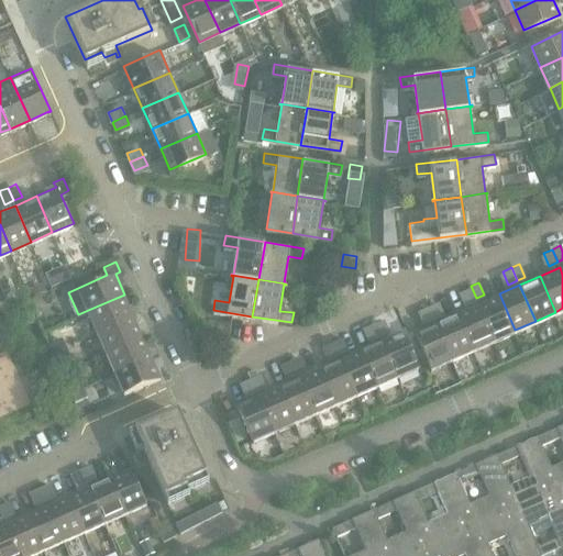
[(476,298),(471,286),(461,289),(466,302),(476,298)]
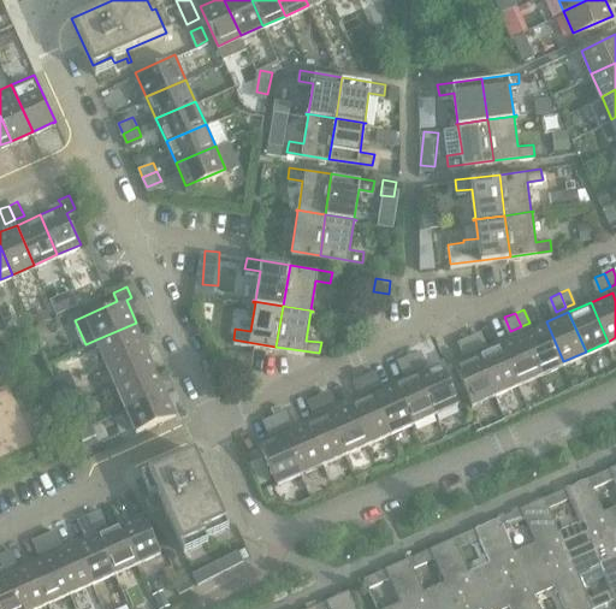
[(523,332),(542,372),(563,361),(546,321),(523,332)]
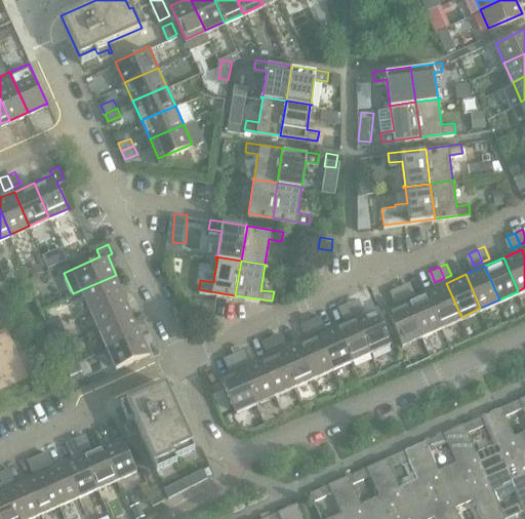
[(116,275),(82,289),(90,308),(124,293),(116,275)]
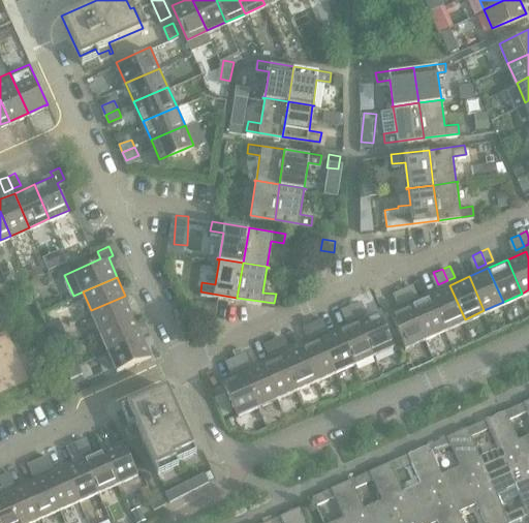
[(402,286),(408,298),(415,295),(410,282),(402,286)]
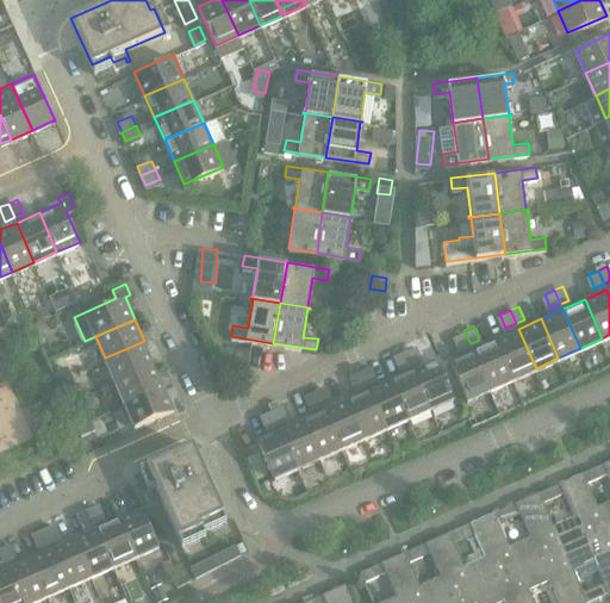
[(518,329),(495,339),(512,378),(536,368),(518,329)]
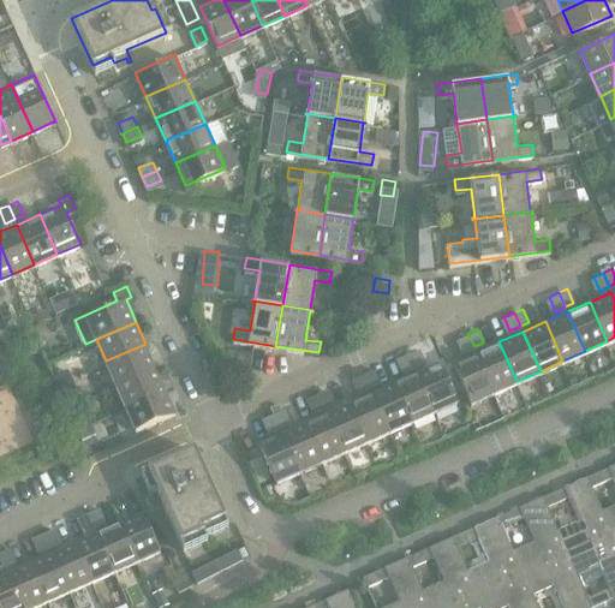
[(475,346),(467,333),(459,337),(465,351),(475,346)]
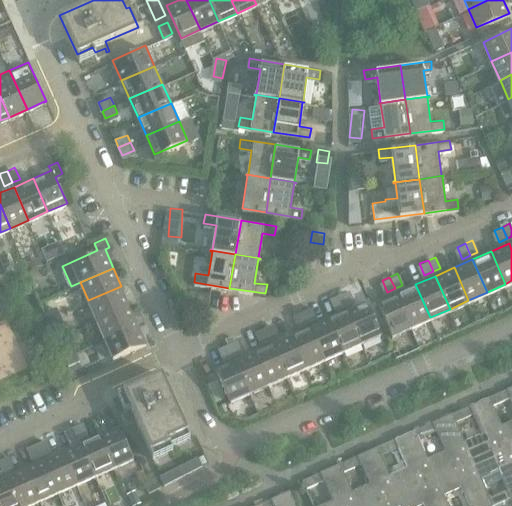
[(415,284),(397,293),(412,326),(430,317),(415,284)]
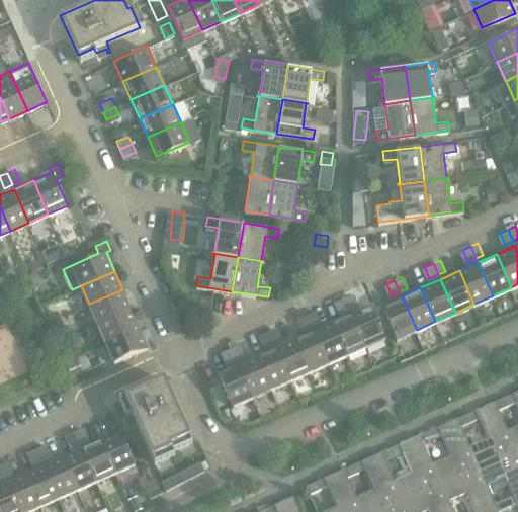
[(131,308),(122,289),(89,304),(98,323),(131,308)]
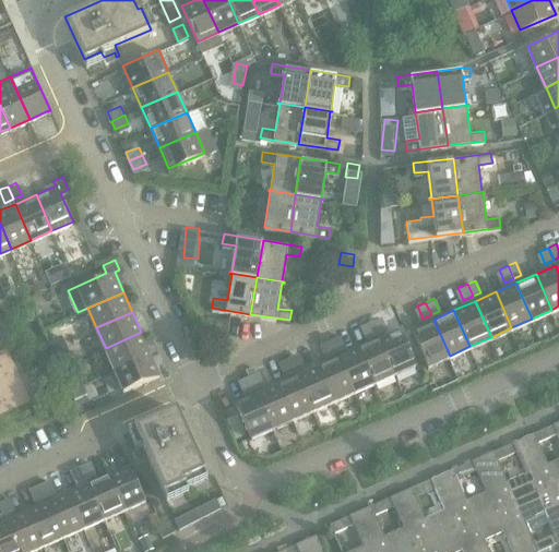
[(371,319),(377,332),(385,328),(379,315),(371,319)]
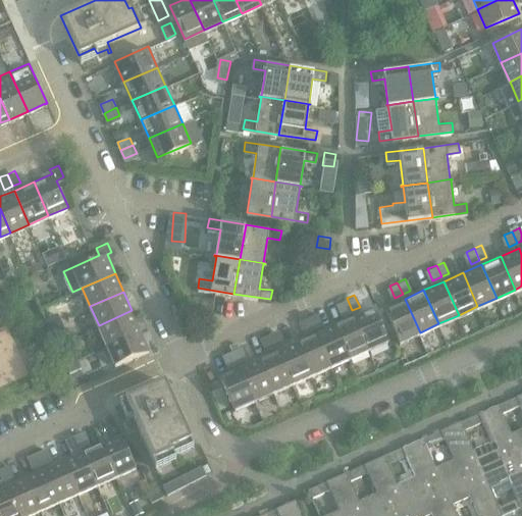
[(352,310),(347,298),(338,302),(344,314),(352,310)]
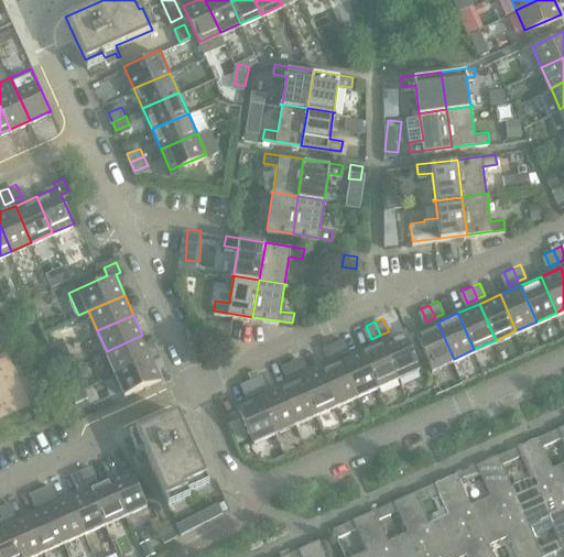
[(454,359),(437,323),(416,331),(432,368),(454,359)]
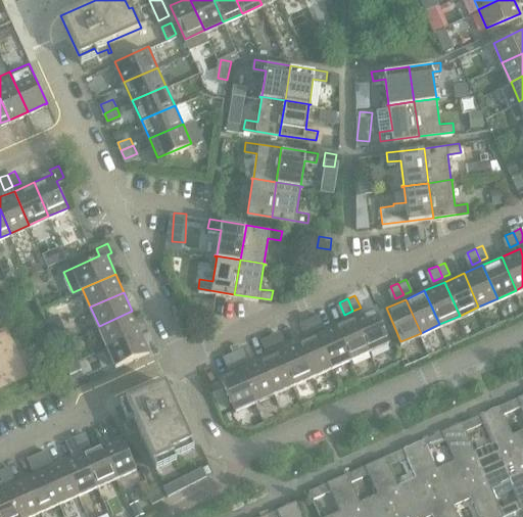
[(354,315),(370,348),(389,340),(374,307),(354,315)]
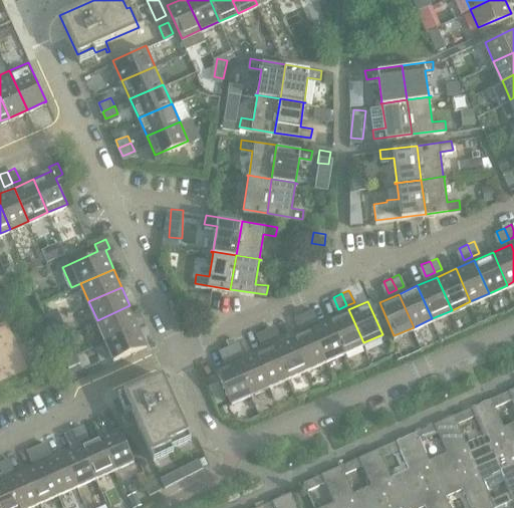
[(139,324),(130,305),(97,320),(105,338),(139,324)]
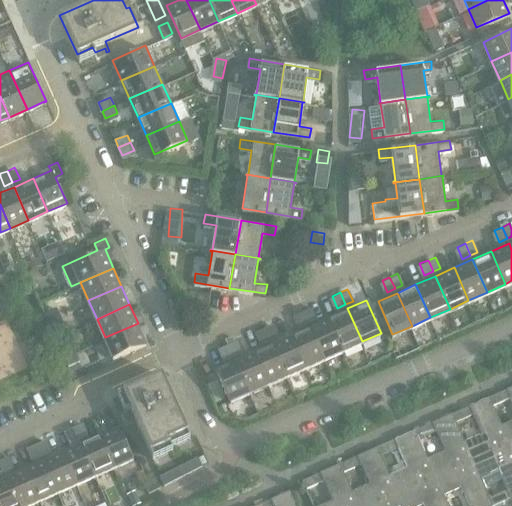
[(44,310),(48,318),(59,313),(56,305),(44,310)]
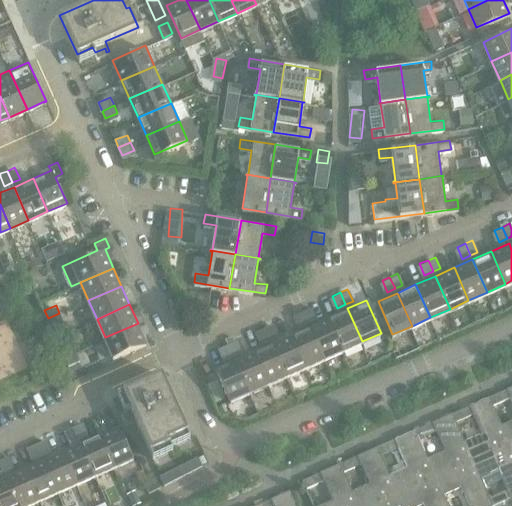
[(302,309),(307,321),(315,317),(310,306),(302,309)]
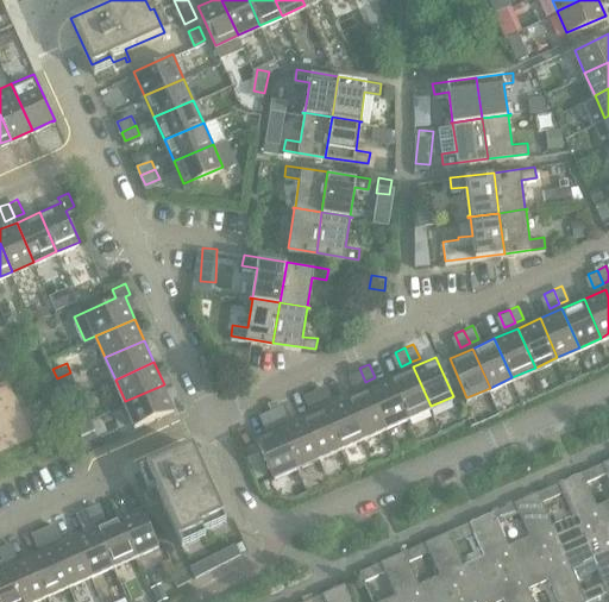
[(390,377),(407,416),(431,406),(413,367),(390,377)]
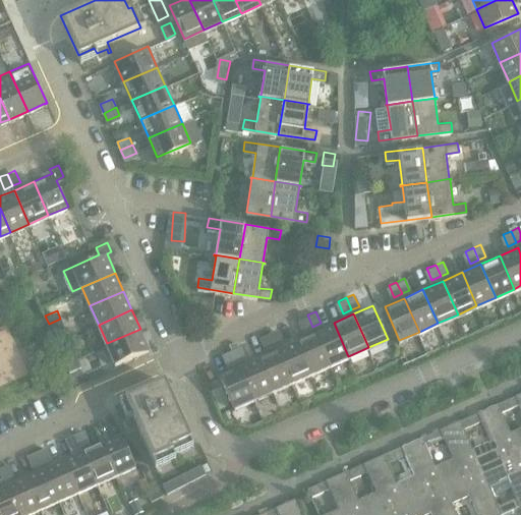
[(312,327),(307,315),(300,318),(305,330),(312,327)]
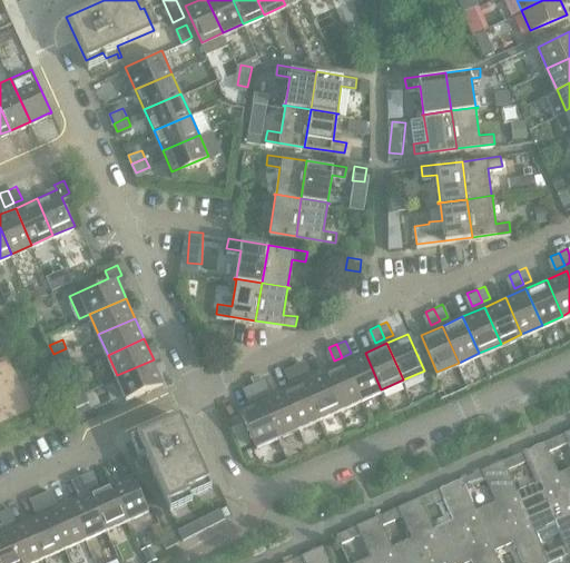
[(66,348),(53,354),(57,363),(70,356),(66,348)]
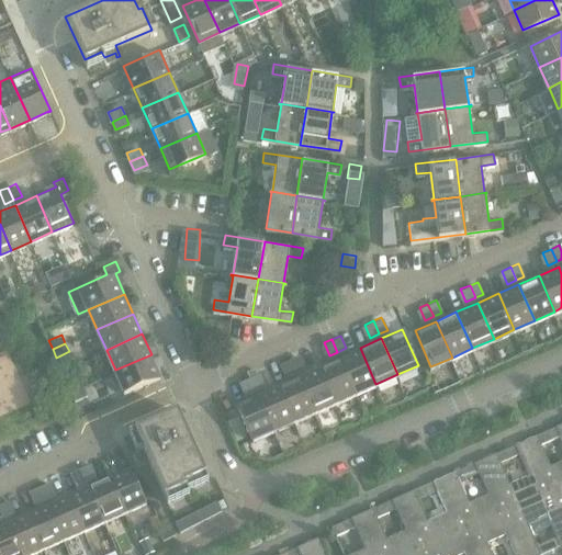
[(339,357),(356,393),(375,384),(360,348),(339,357)]
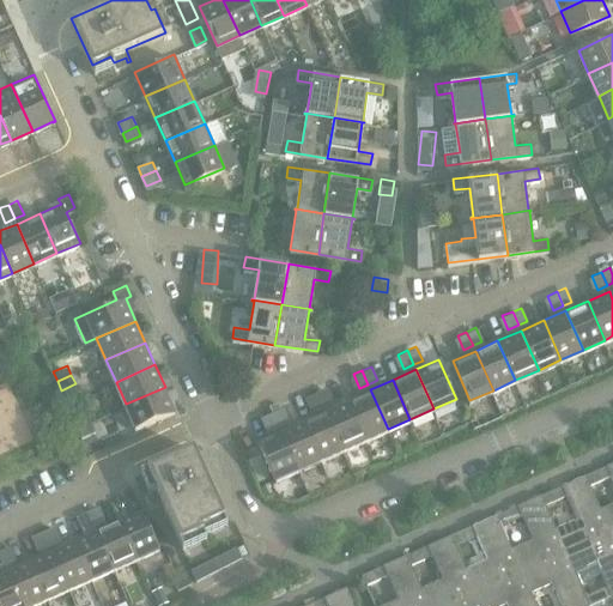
[(317,391),(323,404),(333,400),(327,386),(317,391)]
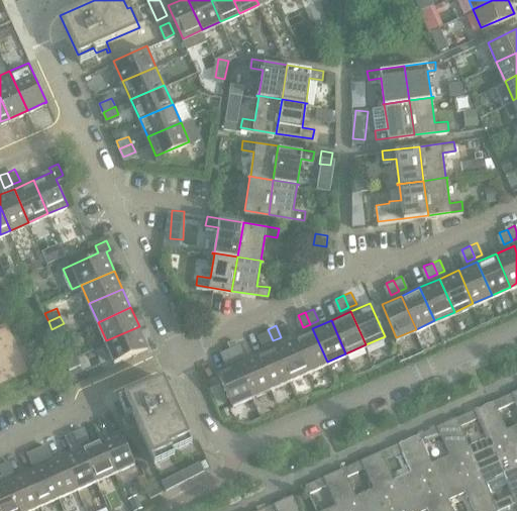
[(139,326),(106,340),(114,360),(147,345),(139,326)]
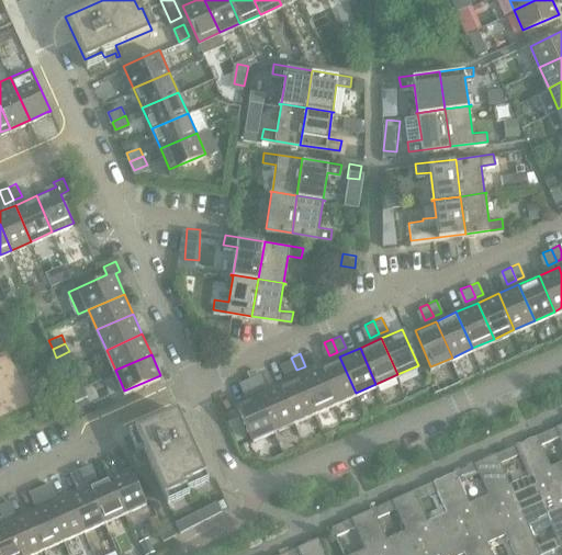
[(319,365),(336,401),(356,393),(339,357),(319,365)]
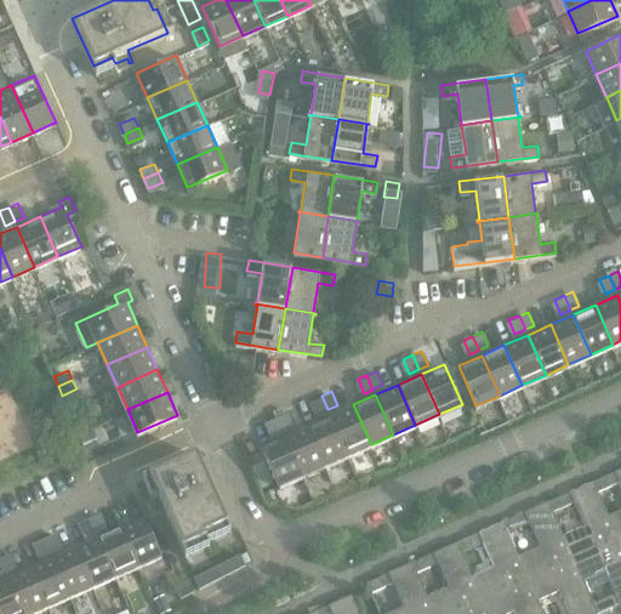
[(328,409),(322,396),(312,399),(318,414),(328,409)]
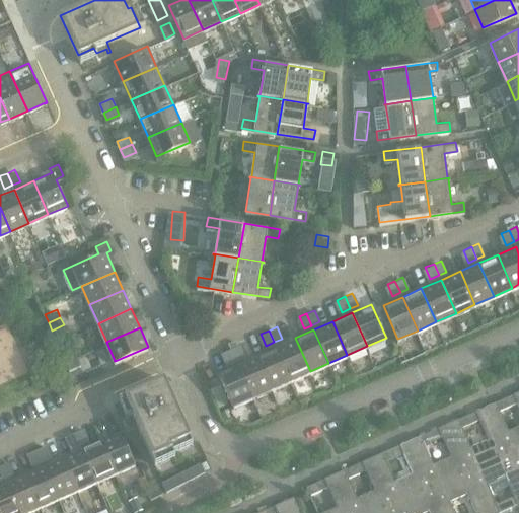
[(310,371),(295,338),(276,347),(291,380),(310,371)]
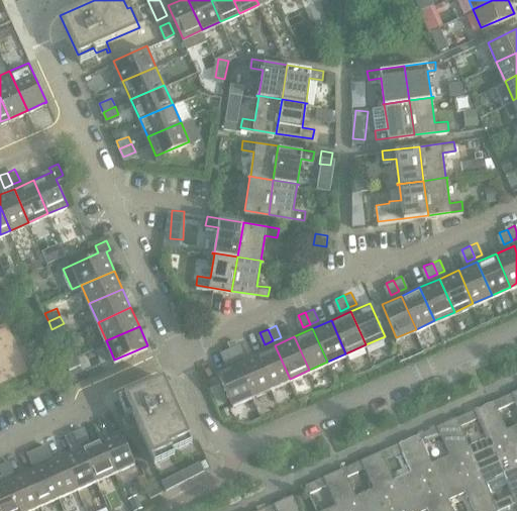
[(230,345),(235,358),(243,354),(237,342),(230,345)]
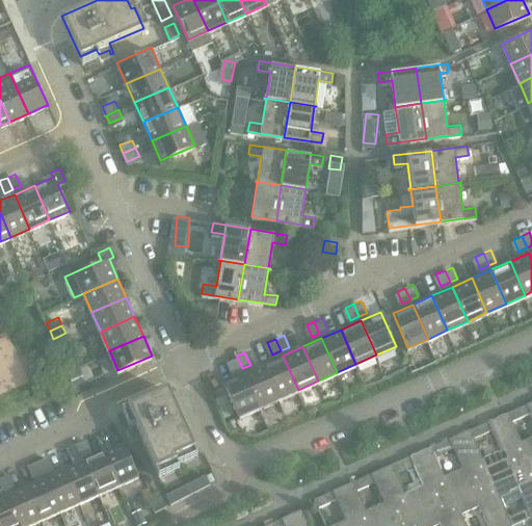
[(63,361),(67,369),(79,364),(75,356),(63,361)]
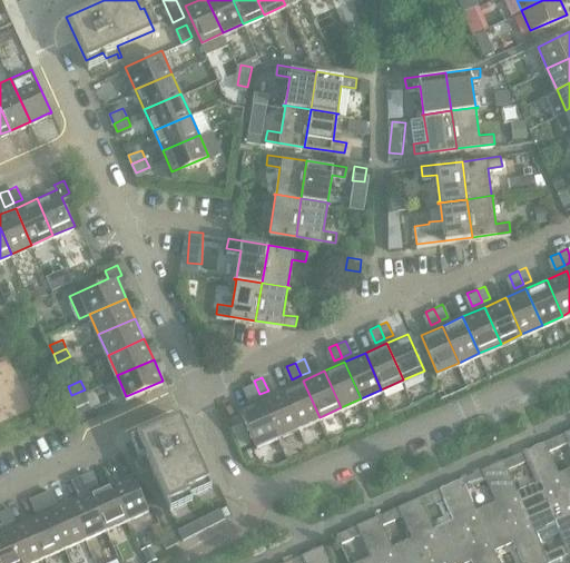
[(259,394),(254,381),(245,385),(251,397),(259,394)]
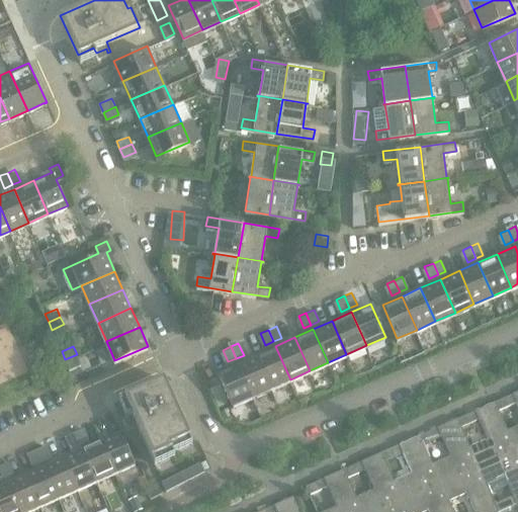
[(275,346),(257,354),(272,388),(290,379),(275,346)]
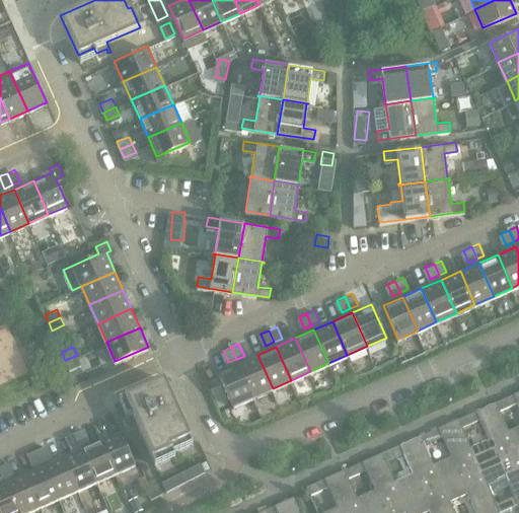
[(77,355),(65,360),(69,368),(81,363),(77,355)]
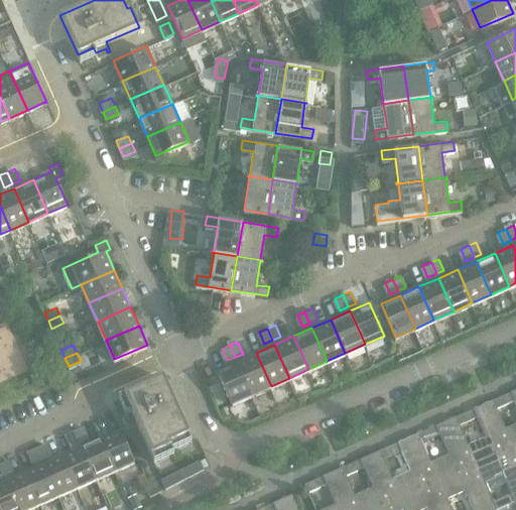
[(237,361),(252,394),(271,386),(256,353),(237,361)]
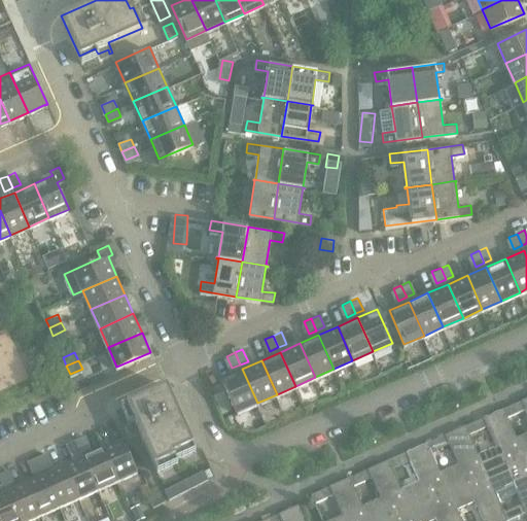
[(257,403),(242,369),(222,378),(237,412),(257,403)]
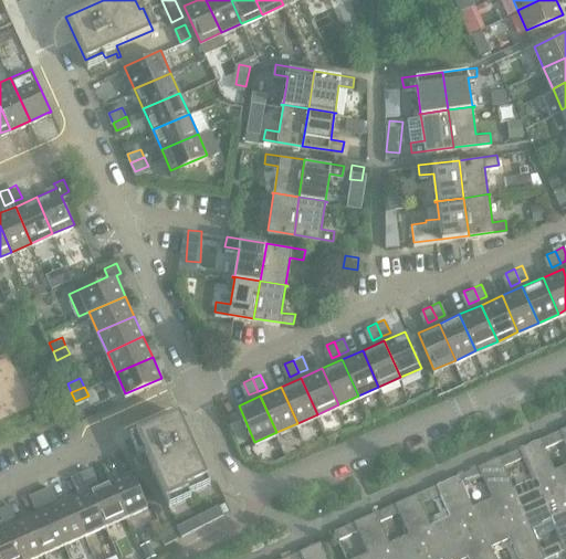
[(138,463),(139,466),(149,462),(166,497),(188,487),(187,484),(207,475),(179,411),(136,430),(144,447),(137,450),(143,461),(138,463)]
